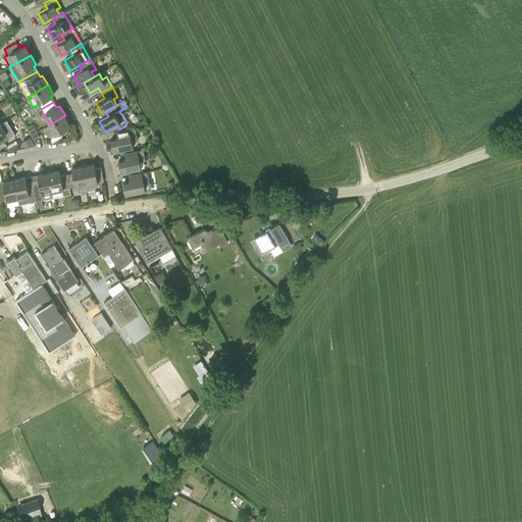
[(62,133),(61,131),(70,125),(65,115),(50,124),(45,127),(49,136),(51,137),(52,136),(52,137),(51,139),(52,142),(61,137),(62,135),(62,133)]
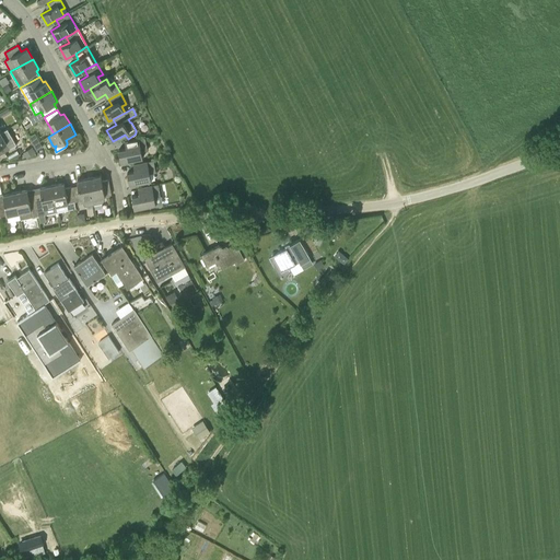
[(0,132),(0,154),(16,144),(8,129),(1,132),(0,132)]
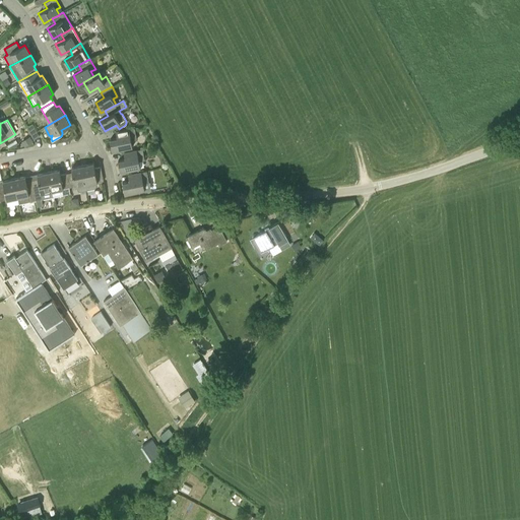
[(34,139),(40,136),(33,124),(26,127),(34,139)]
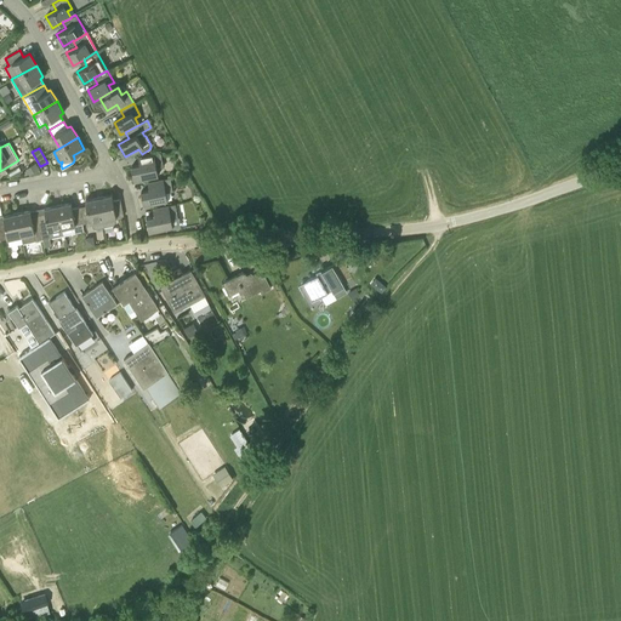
[(131,166),(135,180),(158,175),(157,166),(164,165),(160,152),(138,157),(140,164),(131,166)]
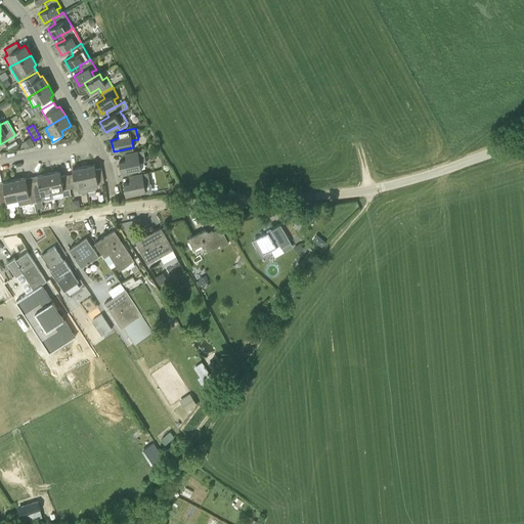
[(30,137),(22,142),(23,143),(20,145),(22,147),(25,146),(26,147),(33,142),(30,137)]
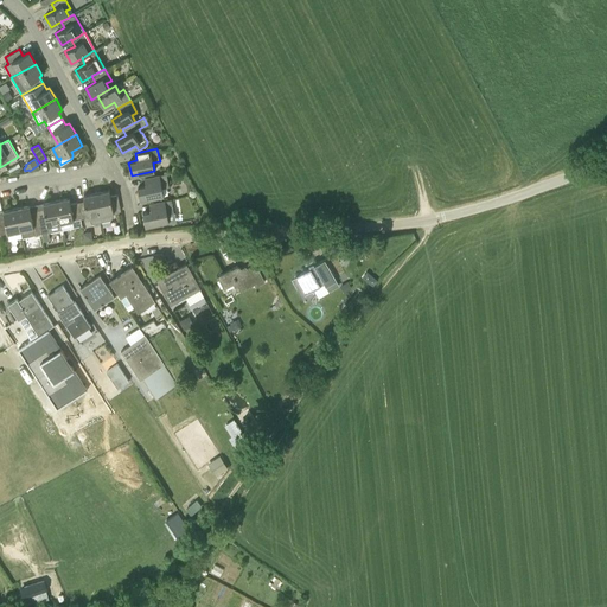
[(146,185),(138,186),(140,200),(164,196),(163,187),(168,186),(166,173),(145,178),(146,185)]
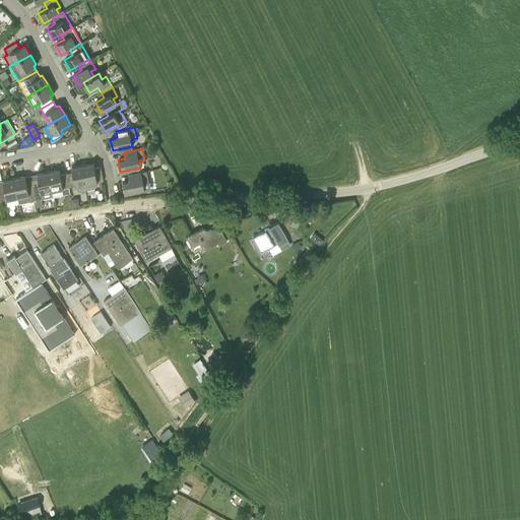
[(82,165),(87,190),(94,189),(96,186),(95,182),(104,181),(101,167),(94,168),(93,163),(83,165),(83,164),(82,165)]
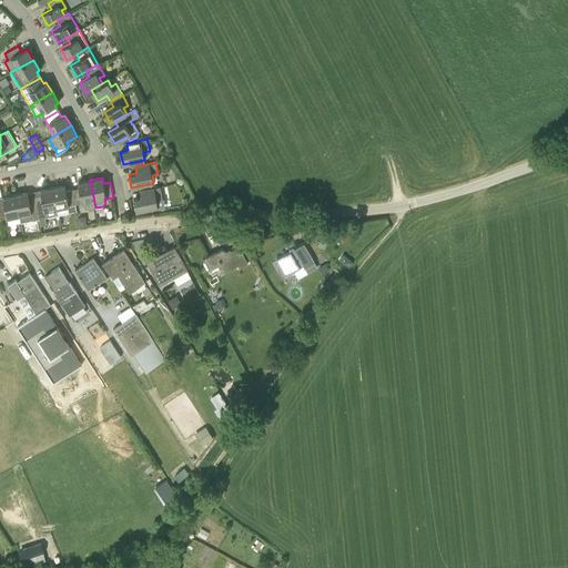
[(72,189),(75,204),(84,203),(84,208),(88,210),(95,208),(90,180),(89,180),(90,181),(78,183),(79,188),(72,189)]
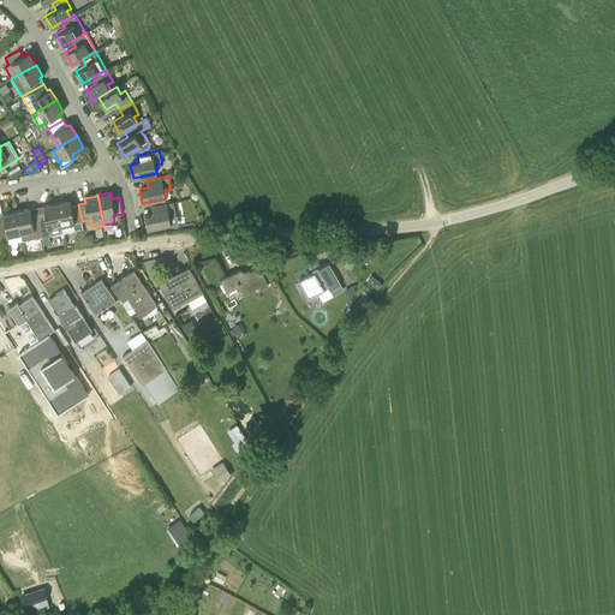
[(58,202),(57,202),(63,233),(83,230),(82,221),(78,204),(71,206),(71,201),(58,203),(58,202)]
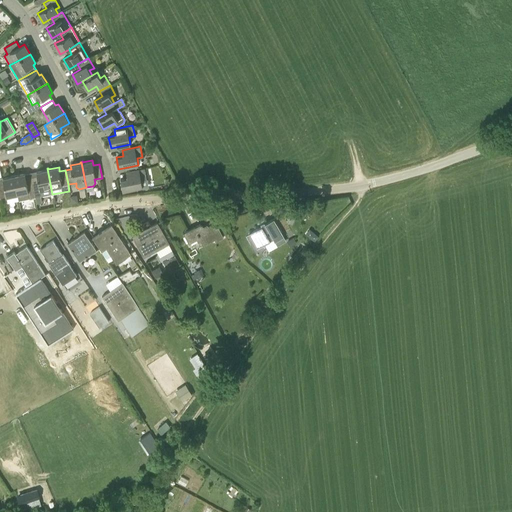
[(52,194),(47,168),(46,168),(47,169),(37,171),(37,176),(32,177),(36,197),(37,203),(43,202),(41,196),(52,194)]
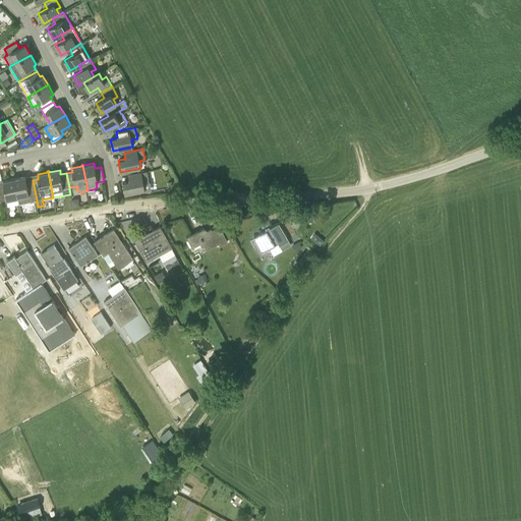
[(125,193),(146,190),(143,183),(150,182),(147,171),(128,174),(129,181),(122,182),(125,193)]
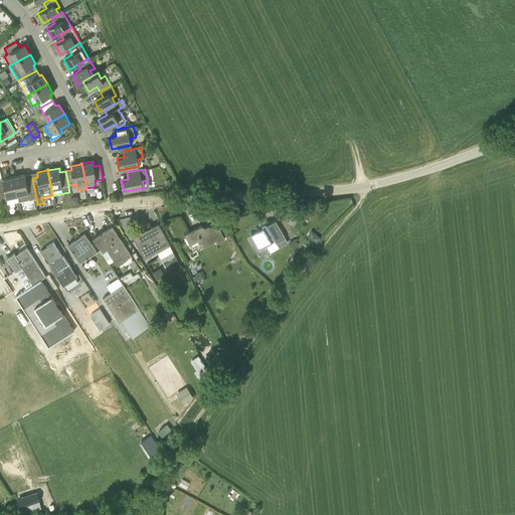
[(14,176),(19,201),(36,198),(32,178),(26,179),(25,174),(15,176),(14,175),(14,176)]
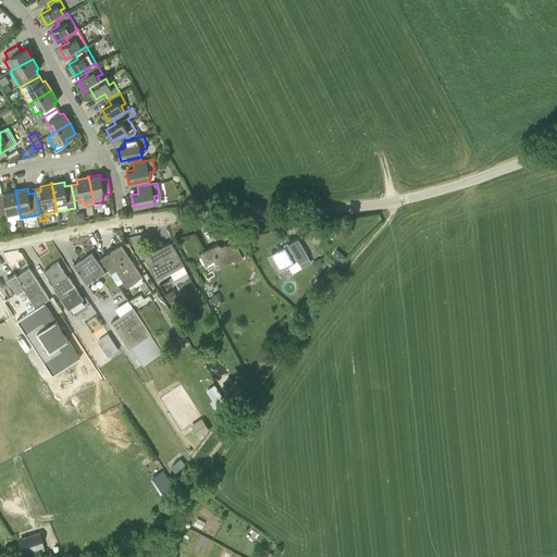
[(0,194),(0,211),(1,214),(7,213),(9,220),(21,218),(15,190),(14,190),(14,192),(0,194)]
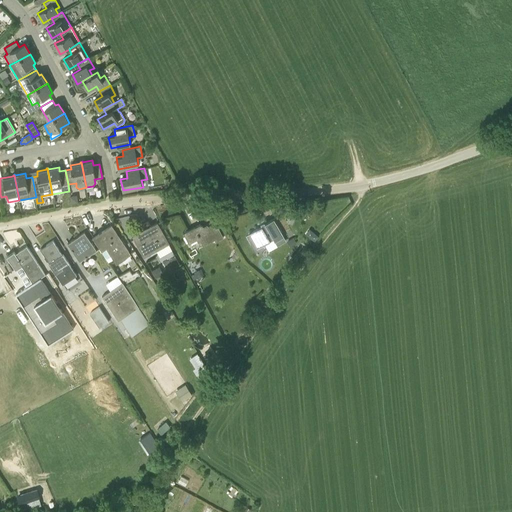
[(284,214),(293,218),(296,211),(287,208),(284,214)]
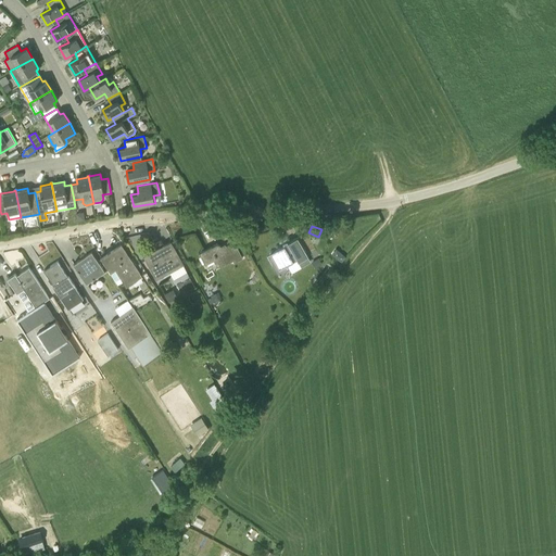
[(285,245),(270,254),(279,270),(293,263),(291,261),(295,258),(299,263),(301,262),(303,266),(311,261),(298,238),(288,243),(289,244),(286,247),(285,245)]
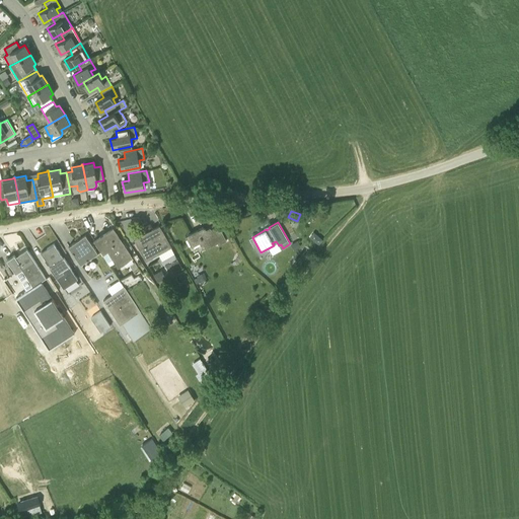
[(159,225),(152,229),(153,231),(137,240),(142,251),(145,249),(150,258),(171,247),(159,225)]
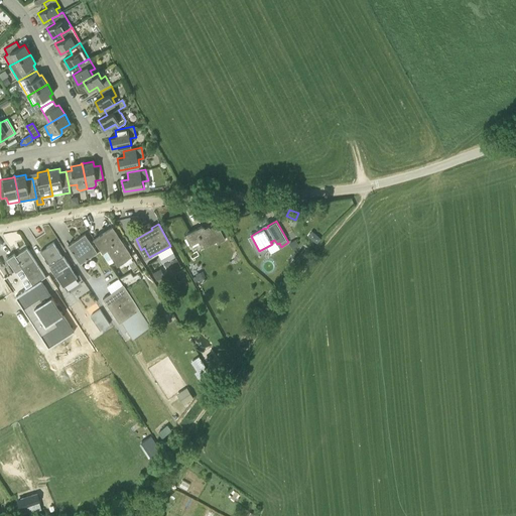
[(202,226),(184,235),(190,244),(200,239),(204,248),(216,242),(217,244),(225,240),(218,224),(206,230),(205,228),(205,227),(204,227),(203,226),(202,226)]
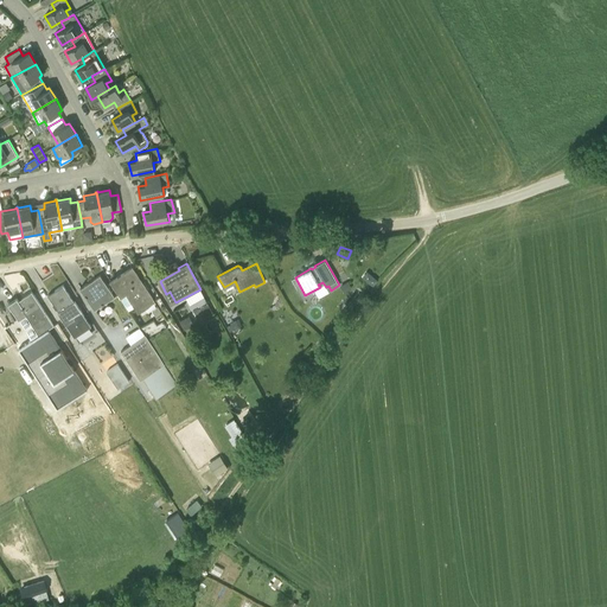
[(133,268),(125,273),(146,306),(154,301),(133,268)]
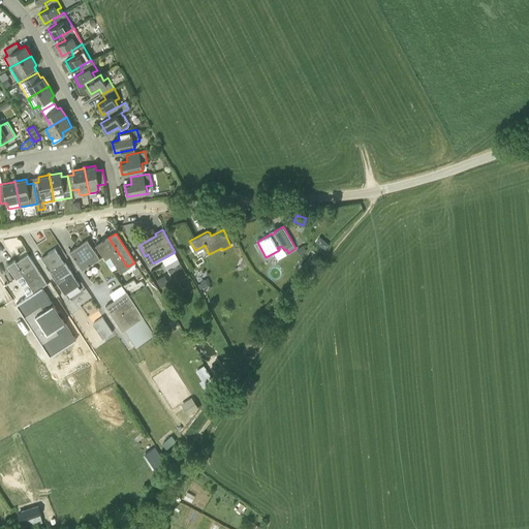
[(323,250),(330,244),(318,235),(312,242),(323,250)]
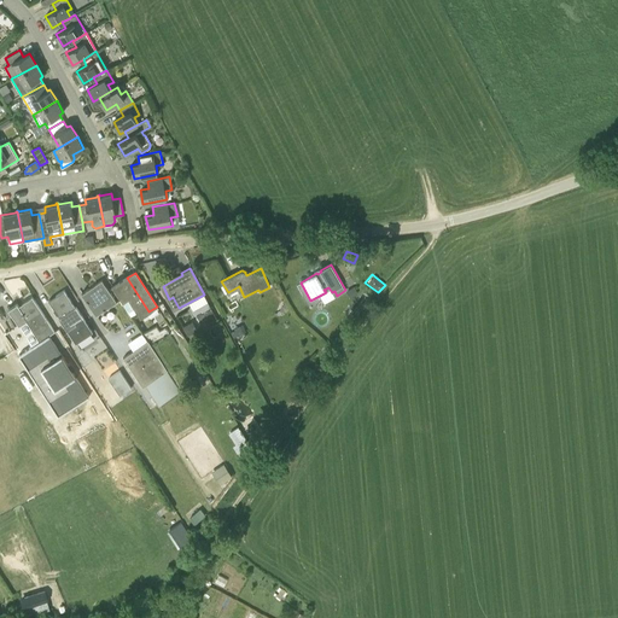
[(127,277),(112,286),(128,312),(134,308),(140,318),(149,312),(127,278),(127,277)]
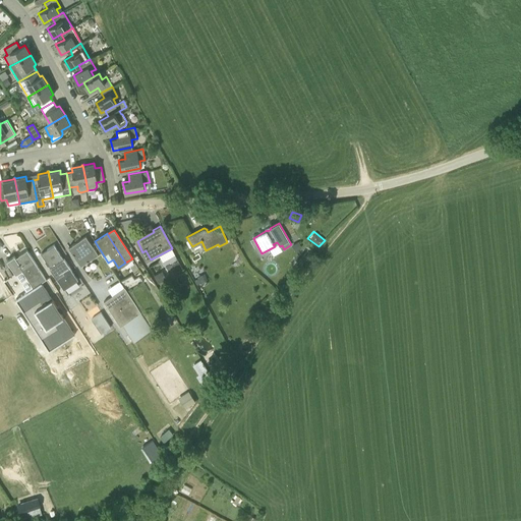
[(69,247),(81,266),(99,255),(85,236),(69,247)]
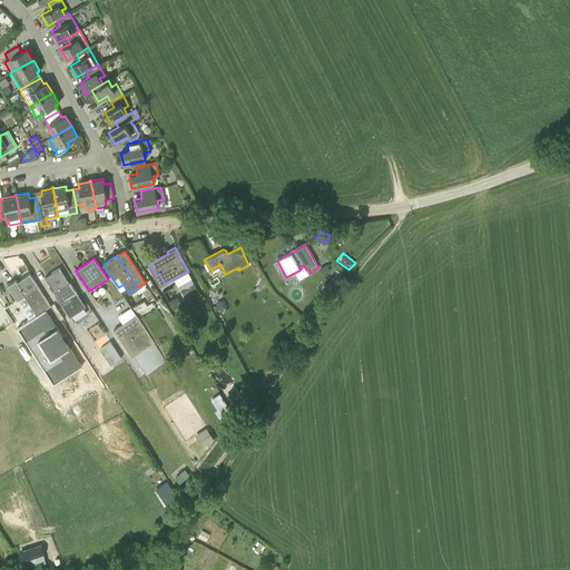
[(327,264),(320,268),(323,275),(330,271),(327,264)]
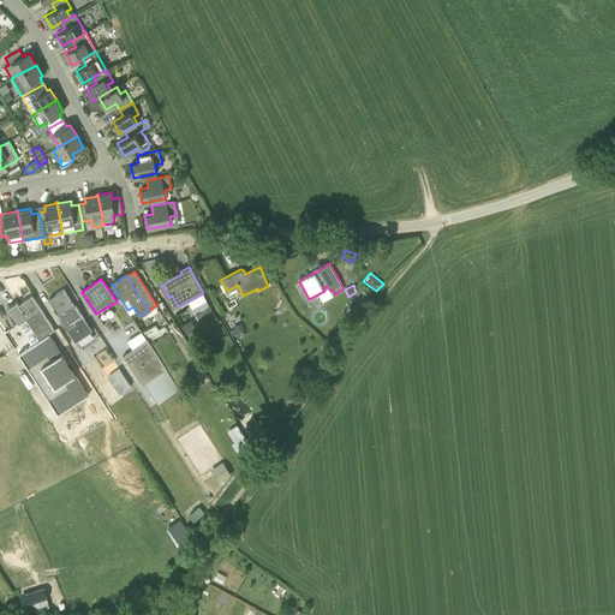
[(66,330),(73,342),(91,330),(87,322),(76,306),(75,306),(64,288),(48,299),(59,315),(57,316),(66,330)]
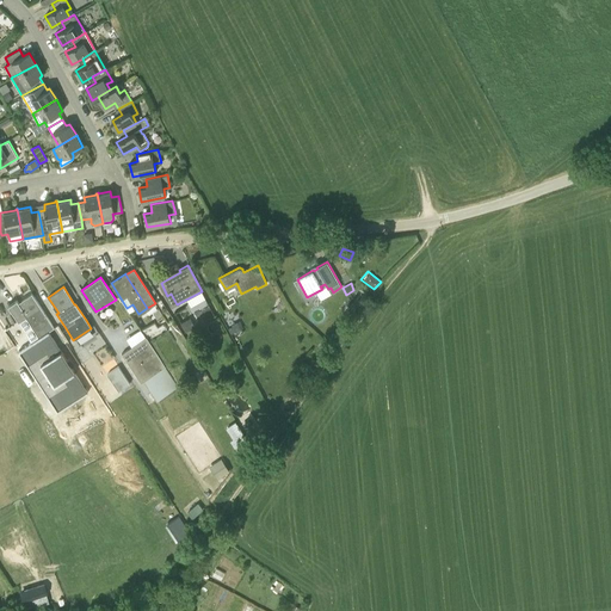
[(24,331),(31,327),(38,338),(48,332),(54,328),(32,294),(31,294),(22,301),(23,302),(19,303),(17,300),(8,306),(24,331)]
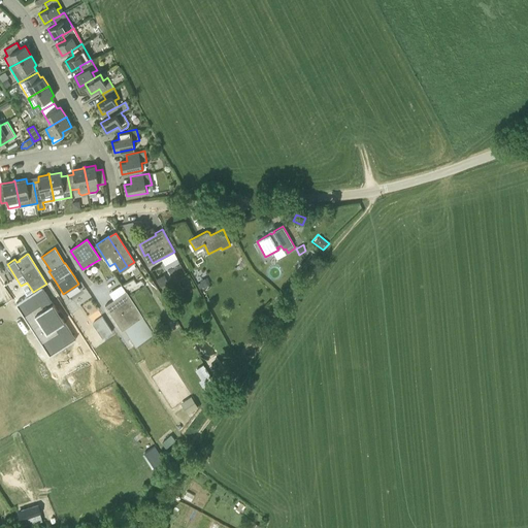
[(133,271),(136,277),(141,273),(138,268),(133,271)]
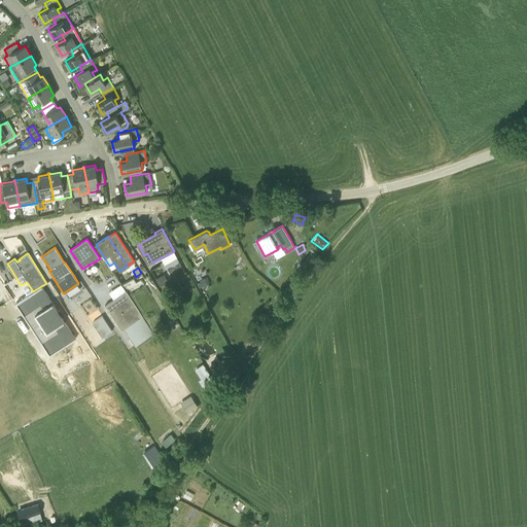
[(204,288),(212,284),(208,276),(200,281),(204,288)]
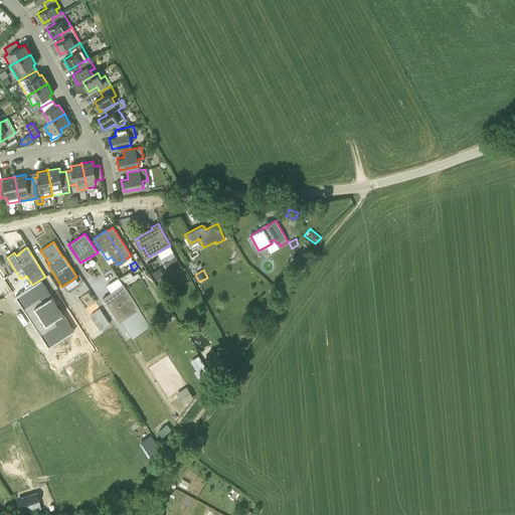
[(130,271),(119,279),(123,285),(126,289),(143,278),(139,273),(133,276),(130,271)]
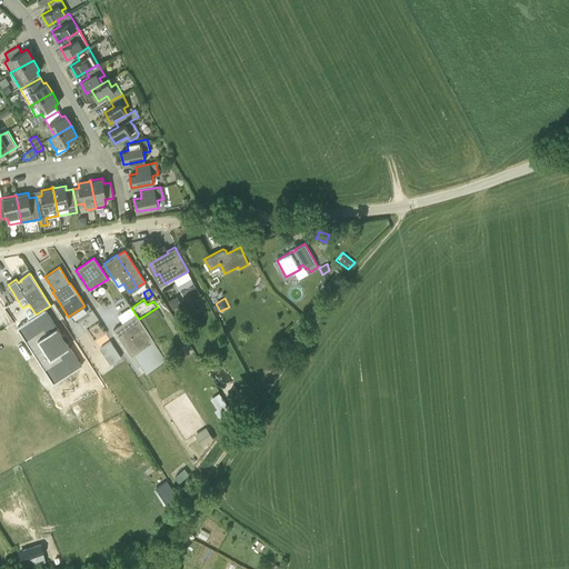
[(82,365),(46,310),(18,327),(53,383),(82,365)]
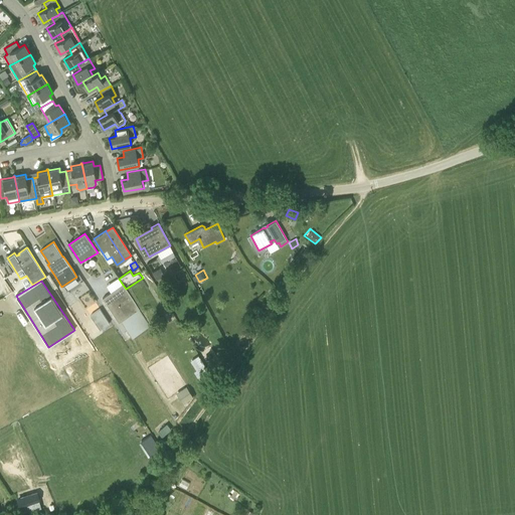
[(150,326),(126,289),(123,285),(103,298),(119,323),(122,321),(133,338),(150,326)]
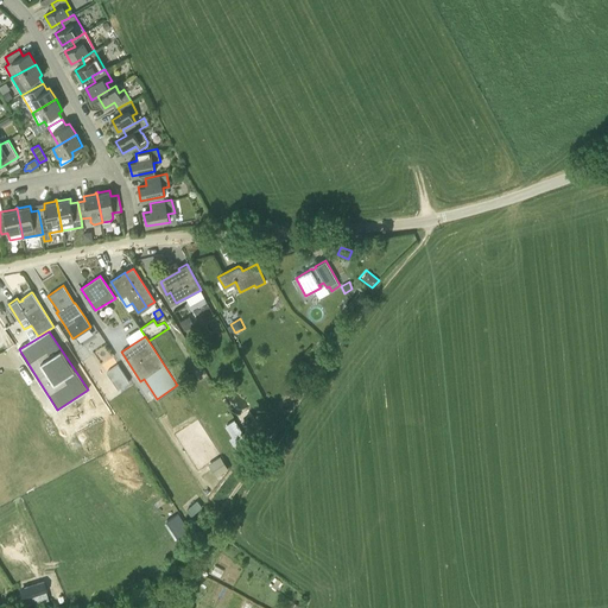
[(249,416),(241,422),(251,434),(258,429),(249,416)]
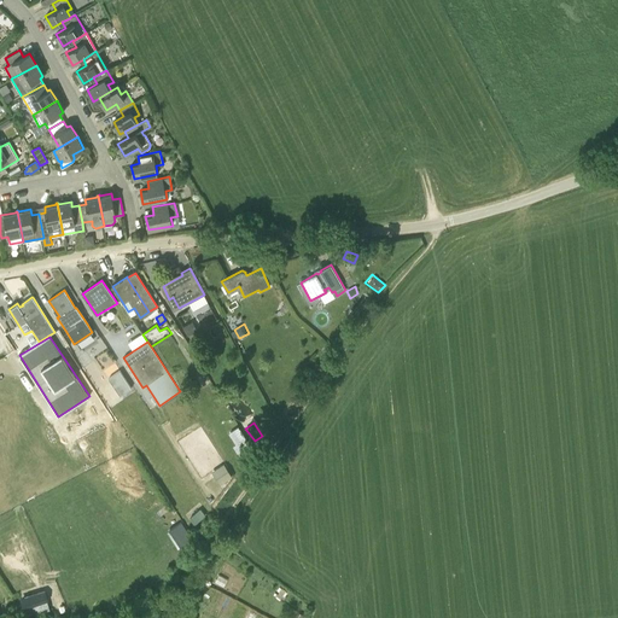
[(255,450),(250,443),(239,426),(228,433),(234,444),(243,459),(255,450)]
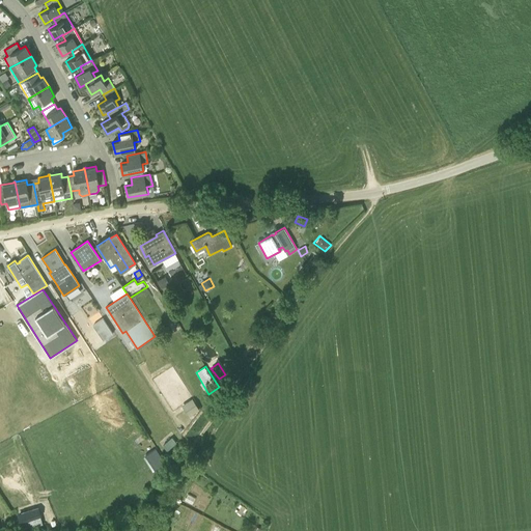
[(194,397),(184,402),(189,415),(200,410),(194,397)]
